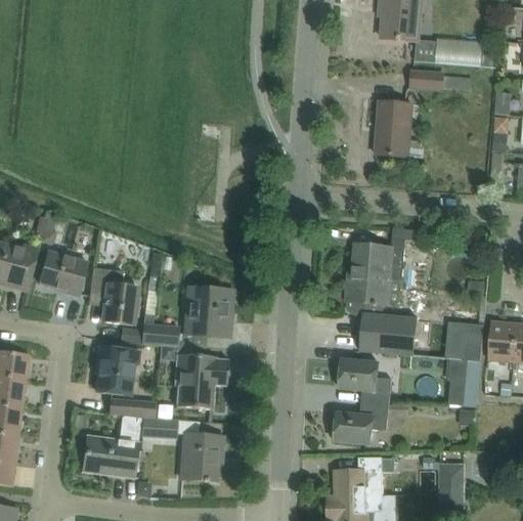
[(381,0),(385,1),(382,37),(418,41),(421,0),(381,0)]
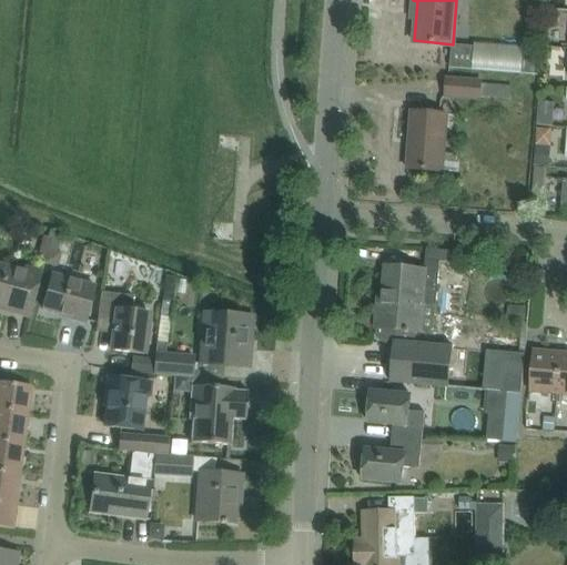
[(473,54),(473,67),(520,70),(522,60),(523,44),(474,40),(473,54)]
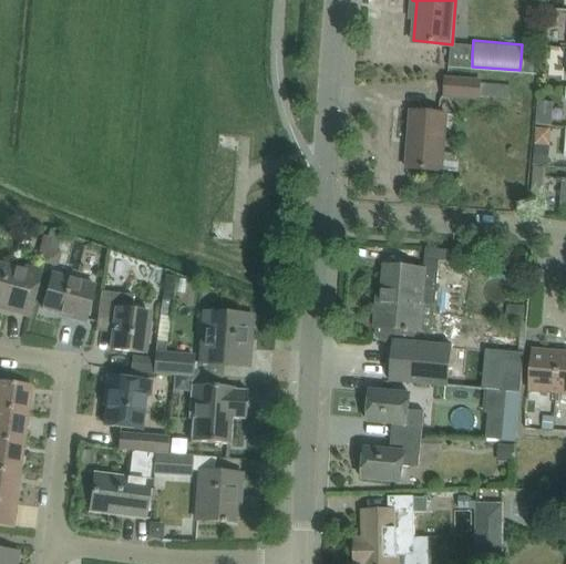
[(480,79),(446,77),(444,94),(477,96),(480,79)]
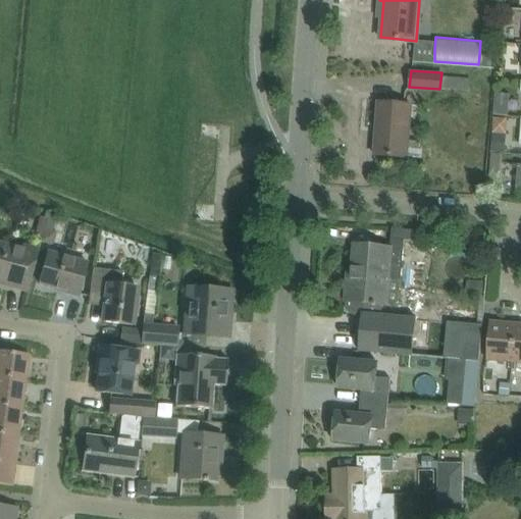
[(410,103),(398,102),(378,100),(374,153),(406,155),(410,103)]
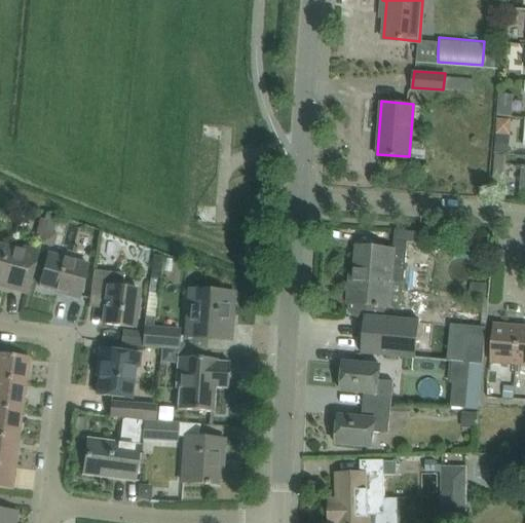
[(508,134),(504,182),(519,183),(522,135),(508,134)]
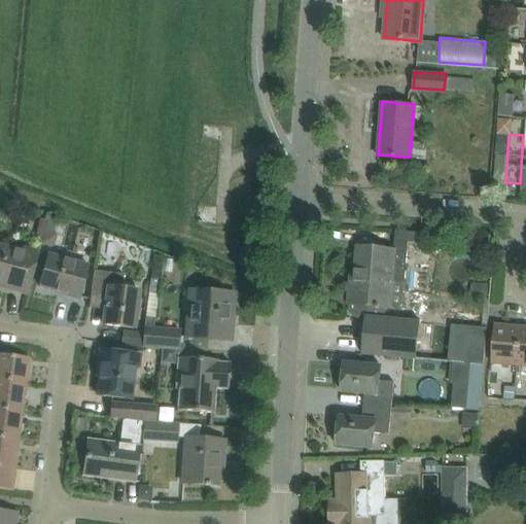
[(350,283),(349,303),(385,305),(396,306),(402,302),(407,239),(425,241),(425,231),(395,229),(393,248),(358,245),(354,283),(350,283)]
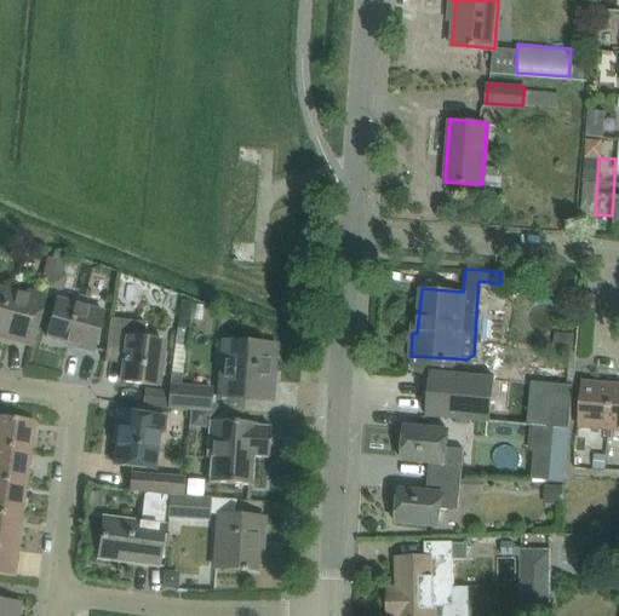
[(13,338),(30,343),(36,318),(44,293),(27,288),(26,294),(0,287),(0,332),(15,337),(13,338)]
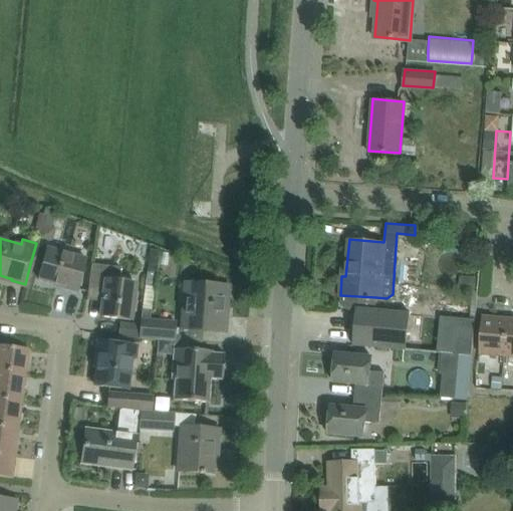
[(493,243),(483,242),(482,253),(492,253),(493,243)]
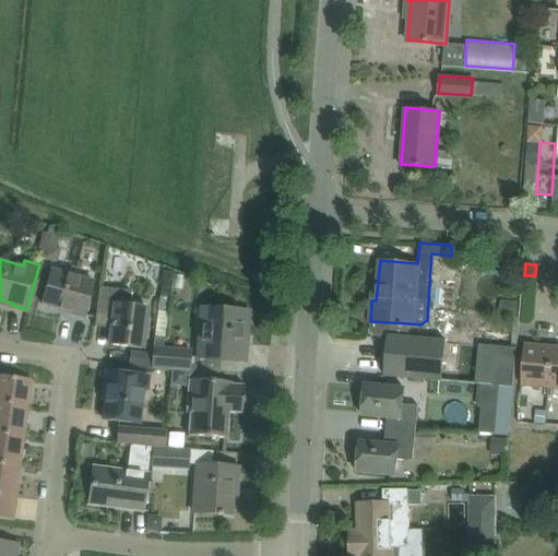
[(67,311),(82,316),(93,276),(51,265),(42,303),(68,309),(67,311)]
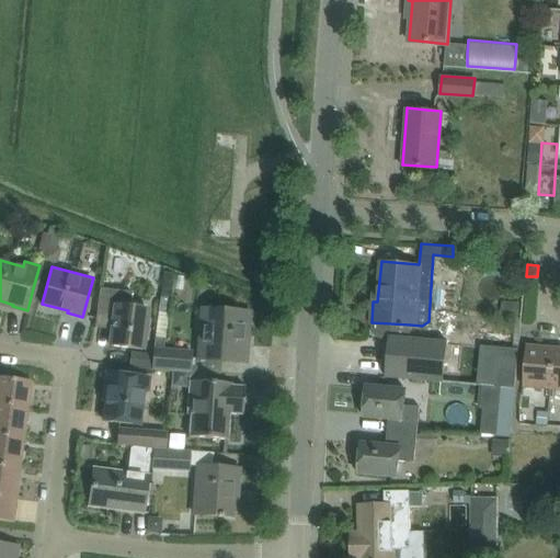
[(109,343),(130,346),(141,348),(147,309),(128,306),(130,289),(99,285),(93,326),(111,328),(109,343)]
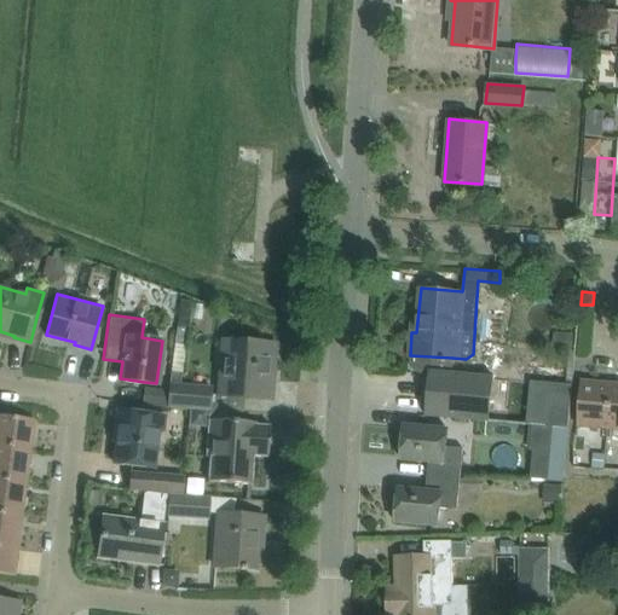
[(269,342),(232,340),(224,338),(220,394),(271,398),(272,378),(266,377),(269,342)]
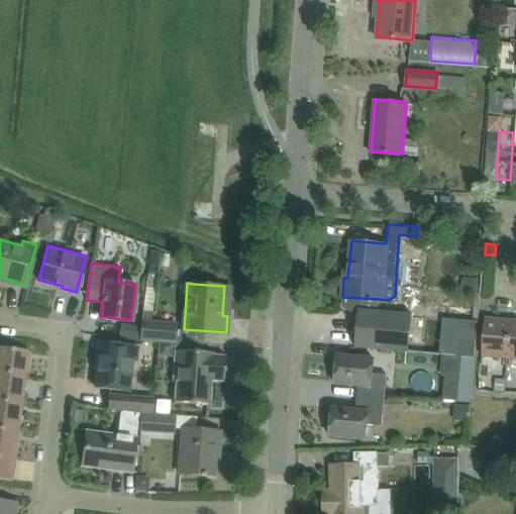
[(140,320),(141,320),(140,337),(174,339),(175,323),(149,321),(150,312),(151,312),(155,290),(151,289),(152,287),(144,285),(140,320)]
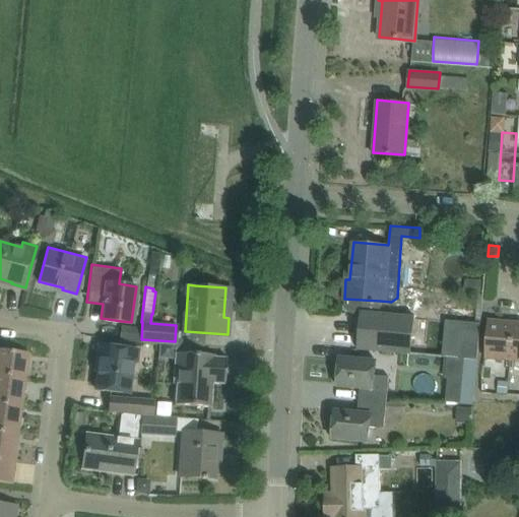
[(361,311),(358,347),(378,349),(408,351),(411,315),(361,311)]
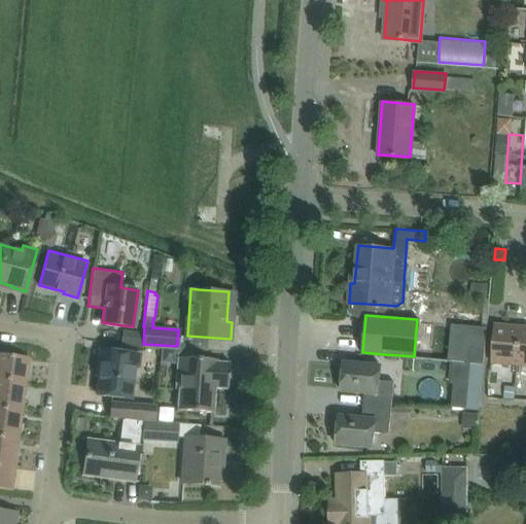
[(516,363),(519,324),(494,322),(491,361),(516,363)]
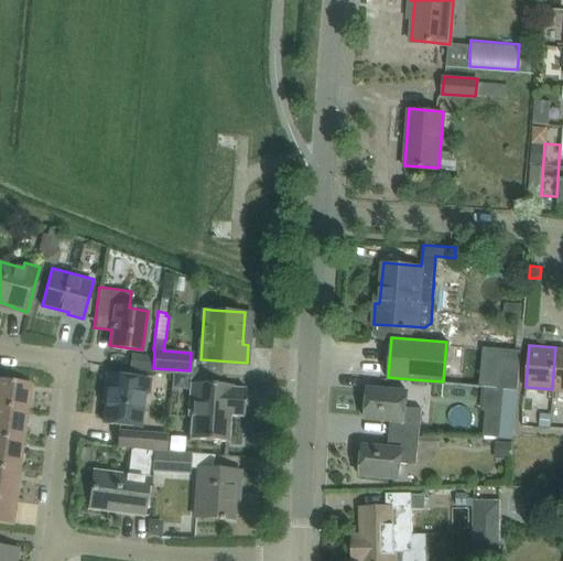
[(499,347),(496,387),(502,388),(518,389),(521,349),(499,347)]
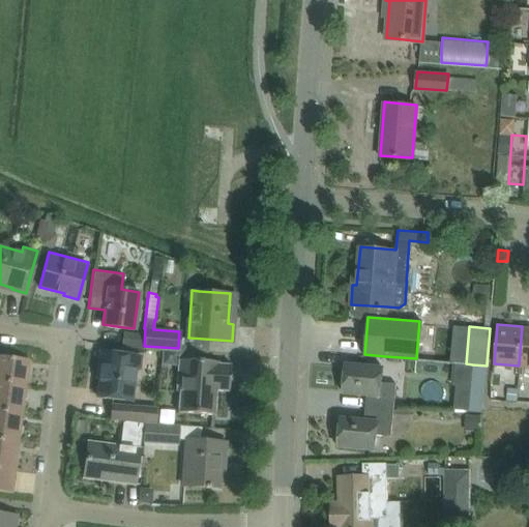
[(528,326),(522,326),(519,366),(528,366),(528,326)]
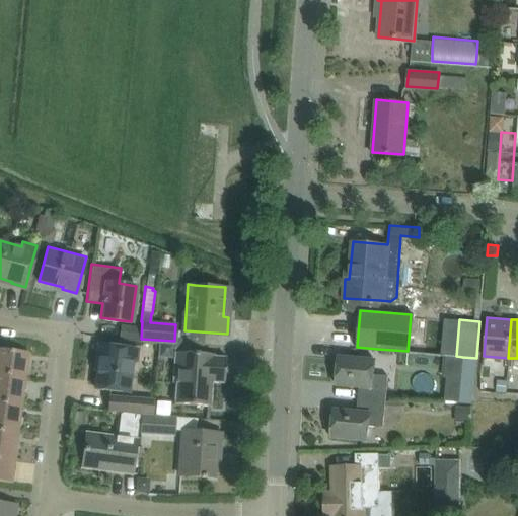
[(120,322),(118,338),(137,340),(139,325),(120,322)]
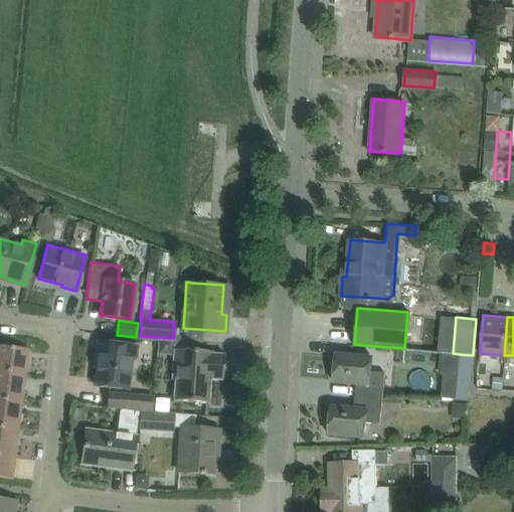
[(133,344),(97,340),(95,354),(98,354),(95,384),(127,388),(133,344)]
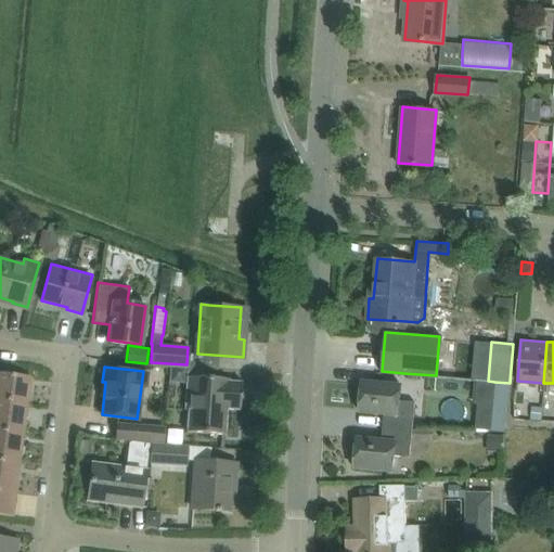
[(0,399),(26,402),(29,375),(0,370),(0,399)]
